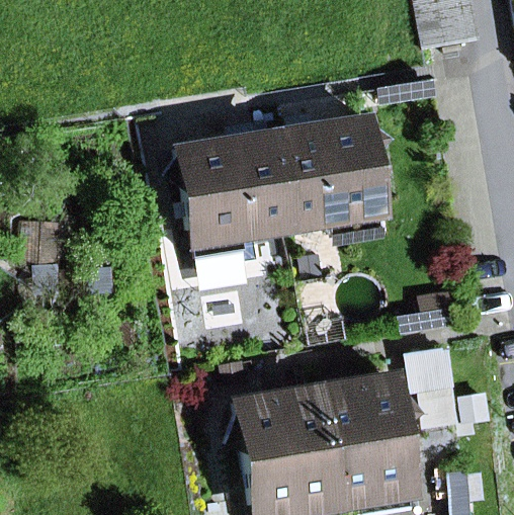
[(416,0),(425,47),(475,37),(467,0),(416,0)]
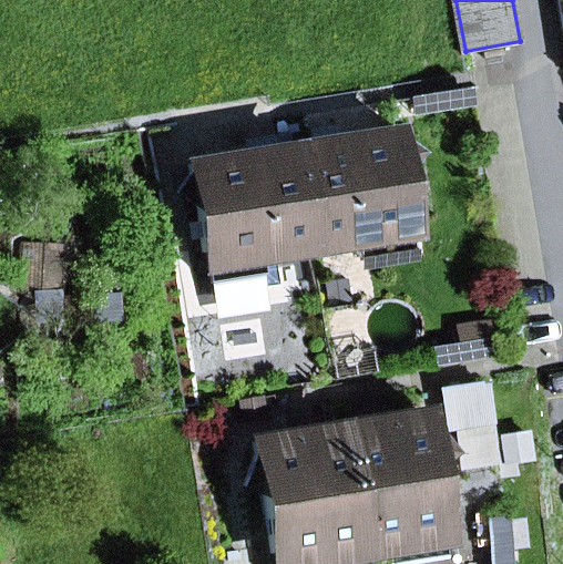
[(405,166),(483,153),(472,85),(392,99),(398,129),(405,166)]
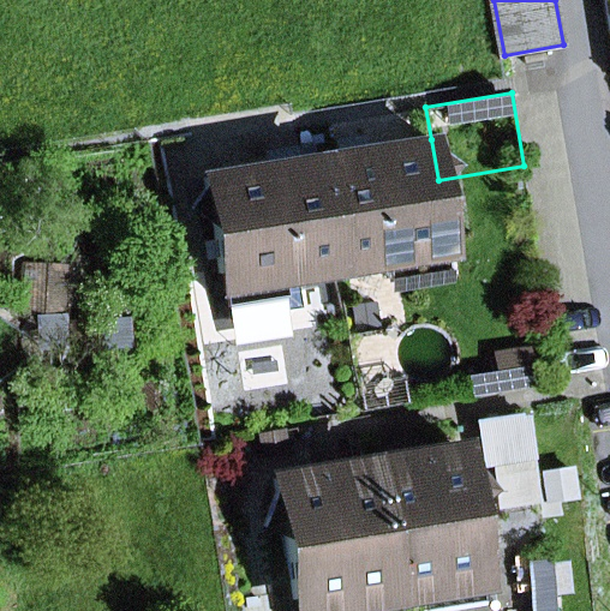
[(431,139),(321,157),(340,269),(393,261),(395,279),(453,269),(450,252),(438,180),(431,139)]
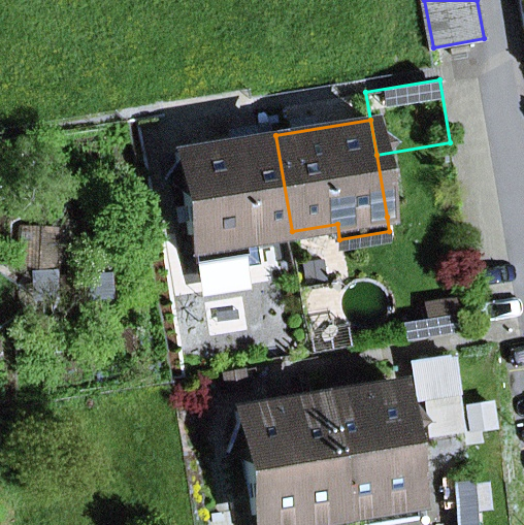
[(257,237),(292,231),(275,135),(179,152),(182,159),(169,176),(186,189),(199,271),(261,262),(257,237)]
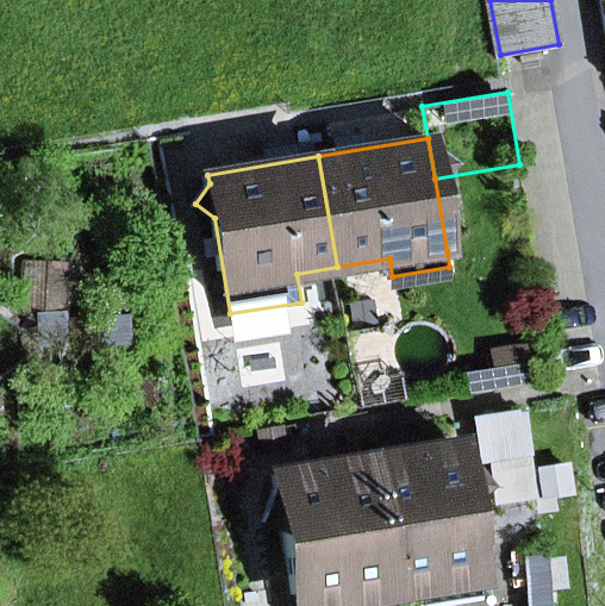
[(447,250),(531,236),(519,164),(435,179),(447,250)]
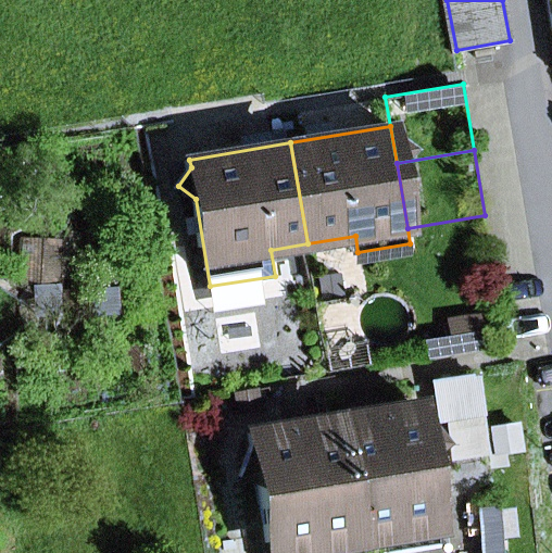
[(429,359),(506,346),(501,313),(423,325),(429,359)]
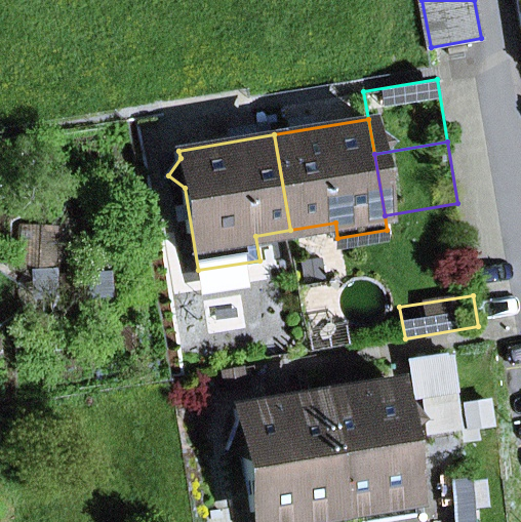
[(396,382),(317,394),(335,511),(363,507),(365,520),(417,512),(403,429),(417,416),(398,393),(396,382)]
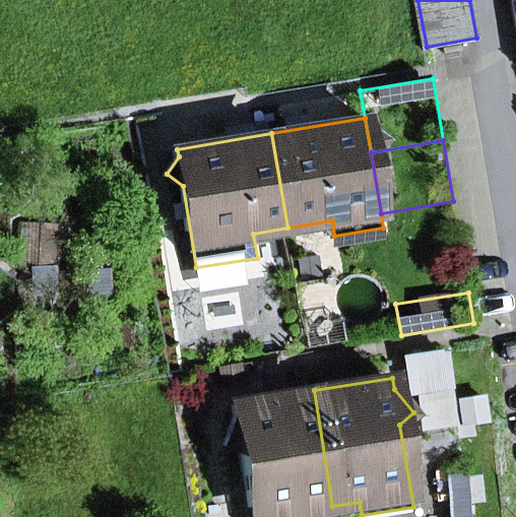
[(305,516),(305,511),(332,506),(314,390),(236,403),(238,413),(227,443),(243,450),(254,516),(305,516)]
